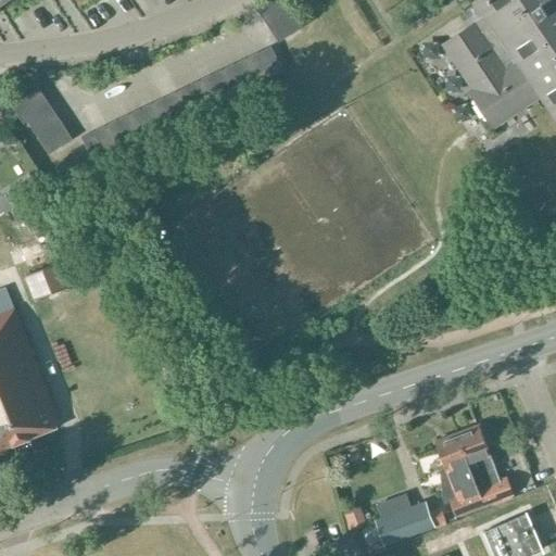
[(287,4),(283,0),(267,0),(256,8),(264,20),(287,4)]
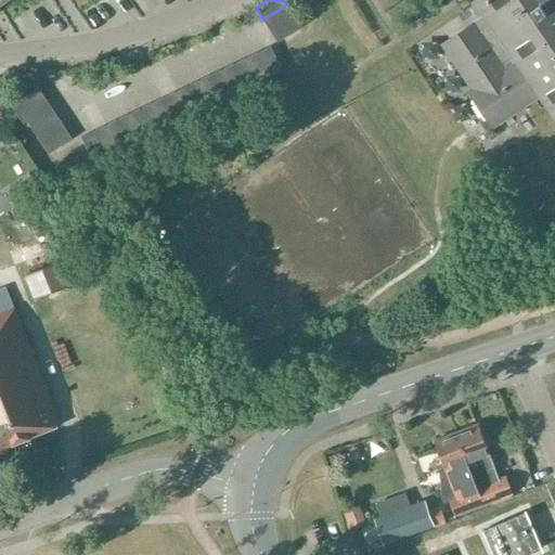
[(441,42),(474,90),(470,93),(475,100),(475,104),(482,115),(487,117),(491,125),(541,91),(554,112),(554,0),(508,0),(505,2),(503,0),(477,0),(475,2),(482,15),(441,42)]
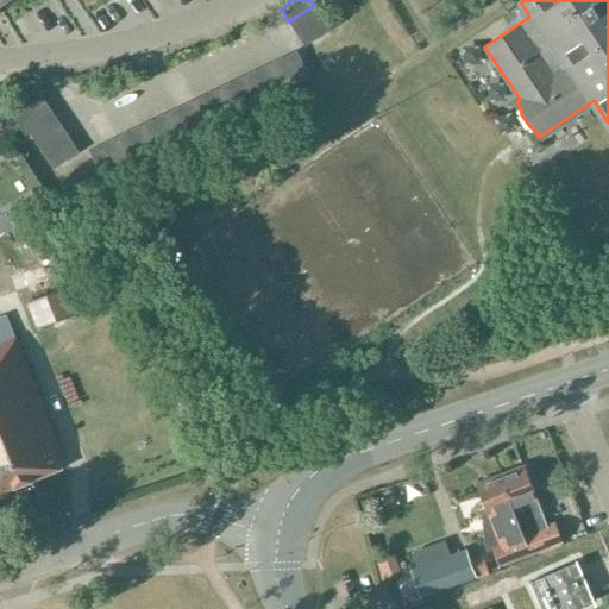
[(314,5),(289,22),(297,33),(306,27),(314,23),(322,17),(314,5)]
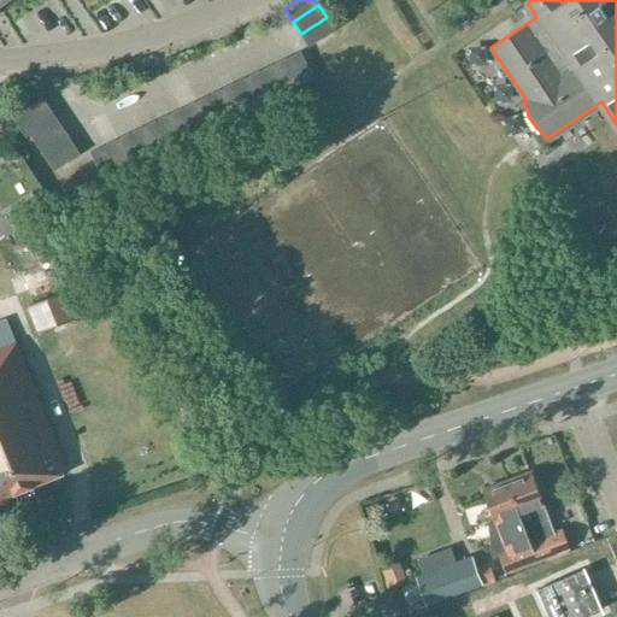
[(318,23),(327,35),(335,29),(327,17),(318,23)]
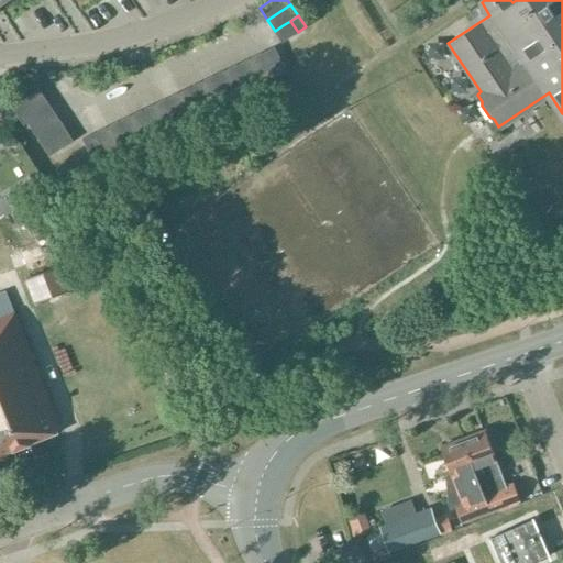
[(283,25),(290,37),(298,32),(290,21),(283,25)]
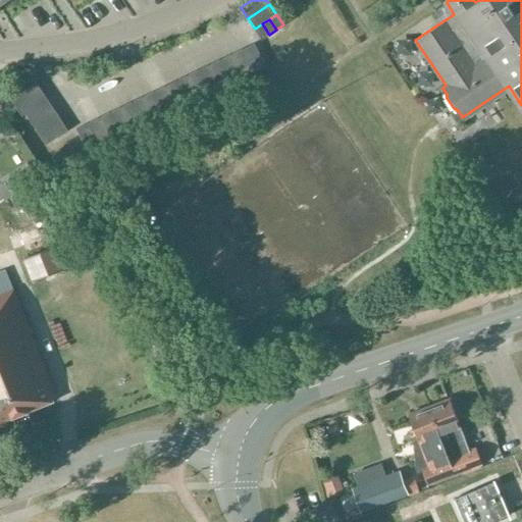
[(255,29),(262,39),(269,35),(262,23),(255,29)]
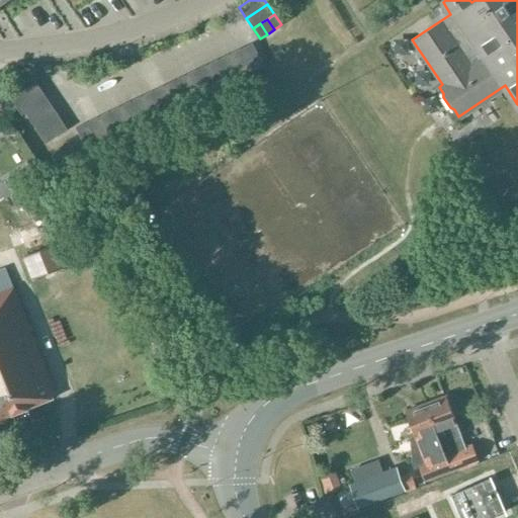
[(241,49),(245,57),(256,51),(252,42),(241,49)]
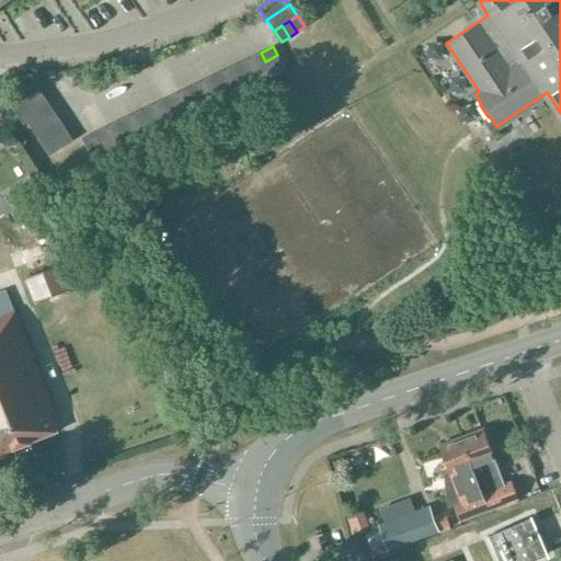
[(249,58),(261,83),(273,78),(268,69),(265,61),(261,53),(249,58)]
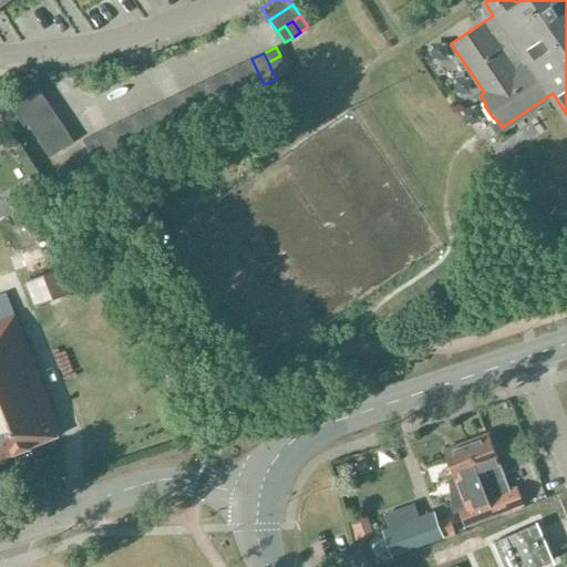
[(271,70),(285,64),(280,55),(268,62),(271,70)]
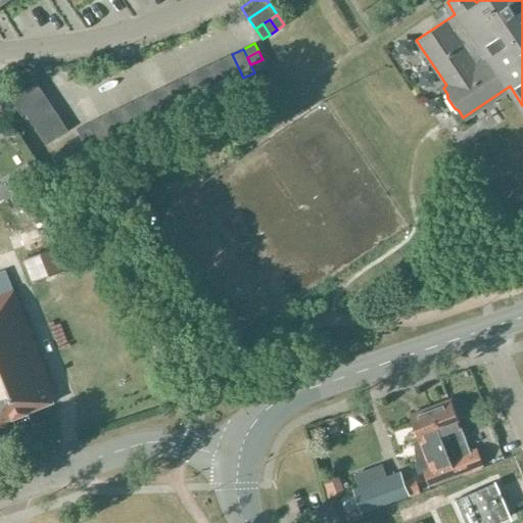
[(221,59),(232,83),(243,78),(232,54),(221,59)]
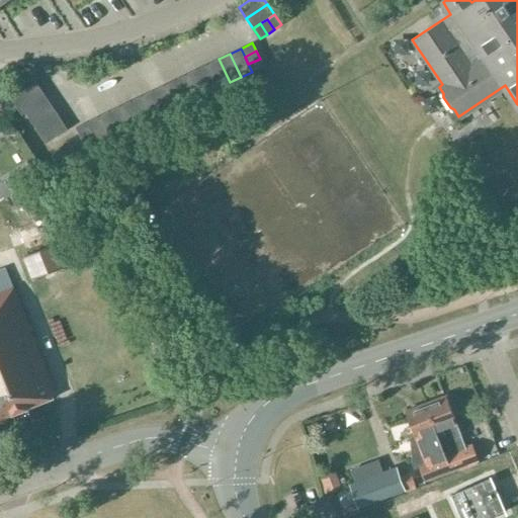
[(207,64),(219,88),(230,82),(219,59),(207,64)]
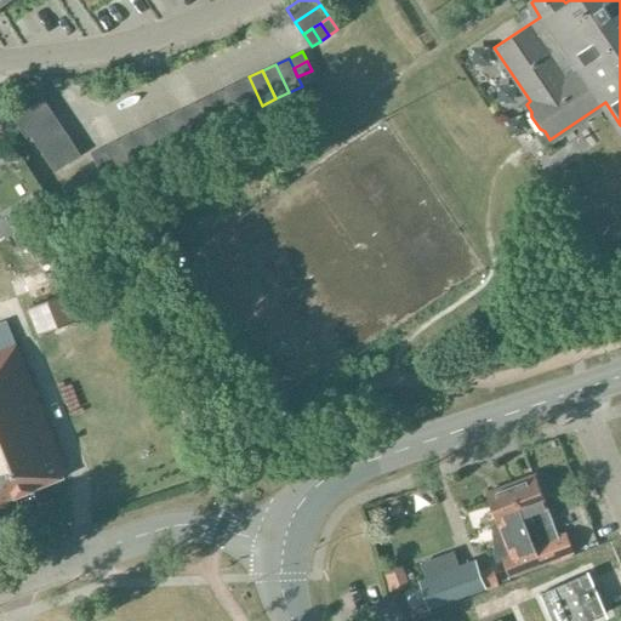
[(297,77),(302,86),(315,79),(312,70),(297,77)]
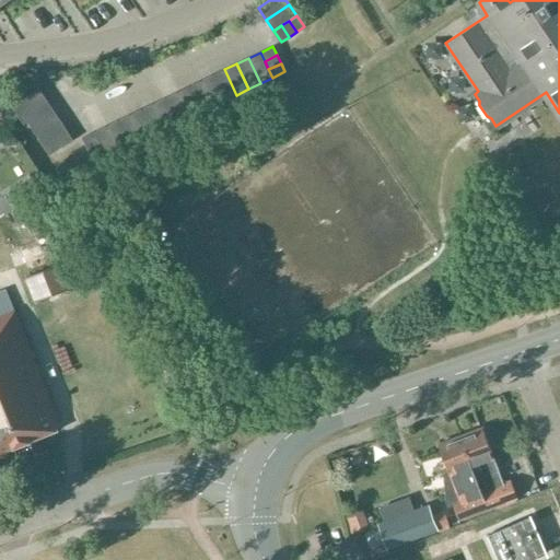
[(212,76),(224,101),(236,95),(224,69),(212,76)]
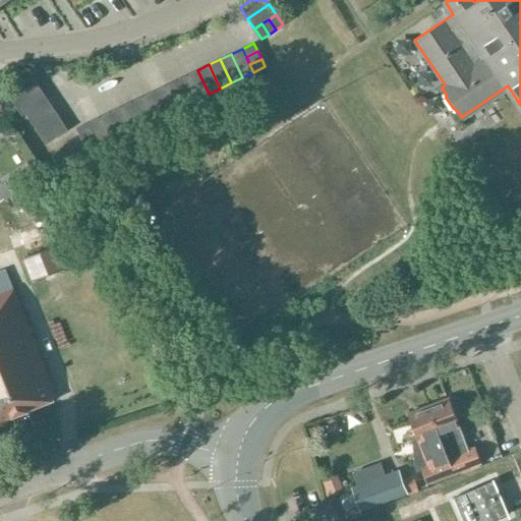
[(187,75),(198,99),(209,94),(197,70),(187,75)]
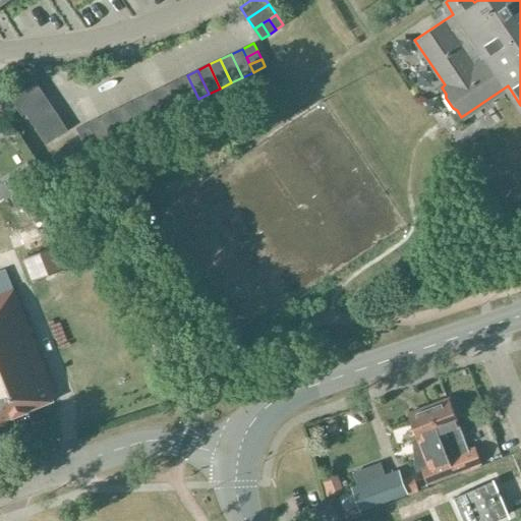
[(176,80),(187,104),(198,99),(187,75),(176,80)]
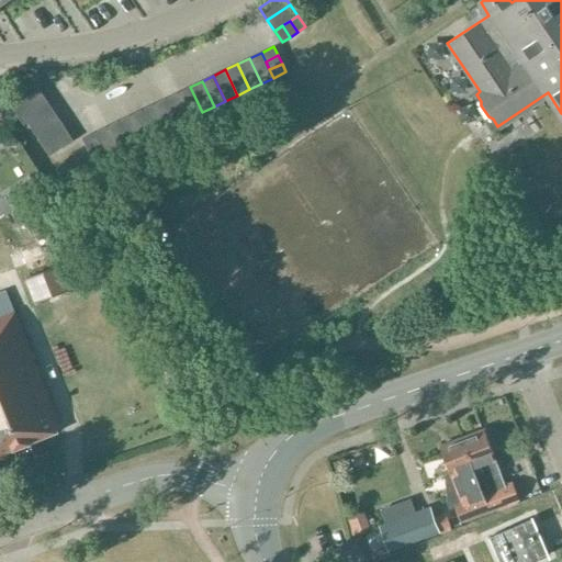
[(17,113),(43,94),(35,83),(9,101),(17,113)]
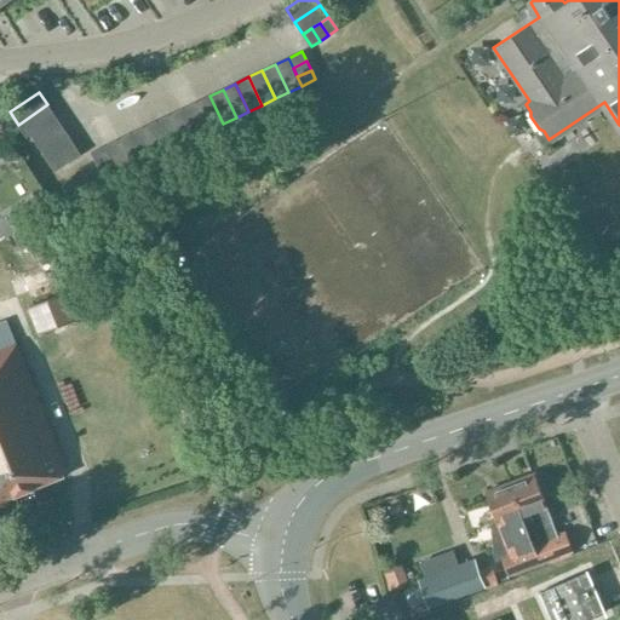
[(196,102),(210,130),(223,124),(210,96),(196,102)]
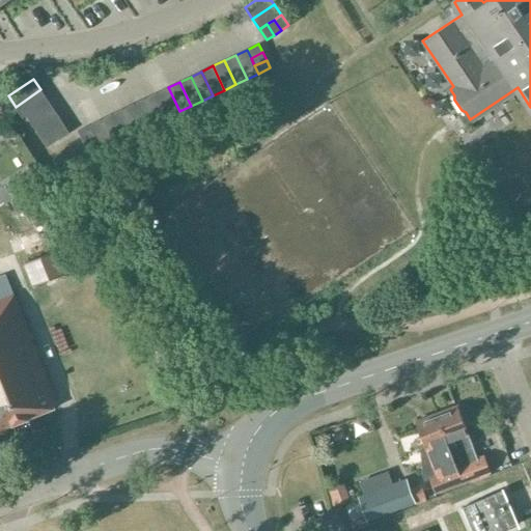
[(157,92),(168,116),(179,111),(168,87),(157,92)]
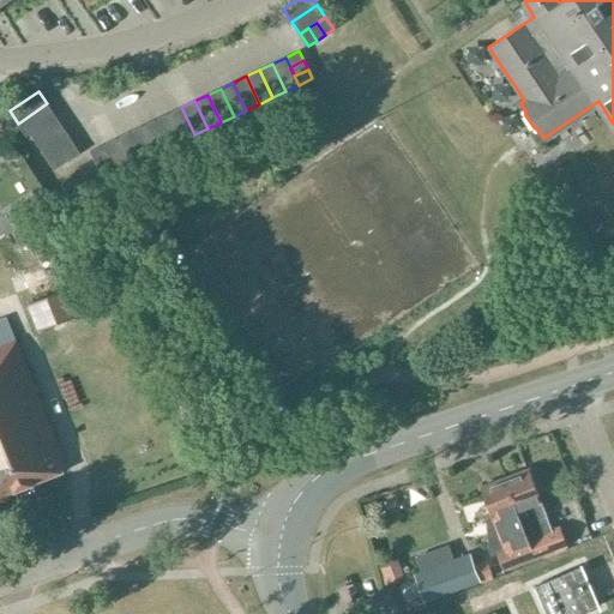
[(55,116),(47,103),(18,124),(26,136),(30,133),(55,116)]
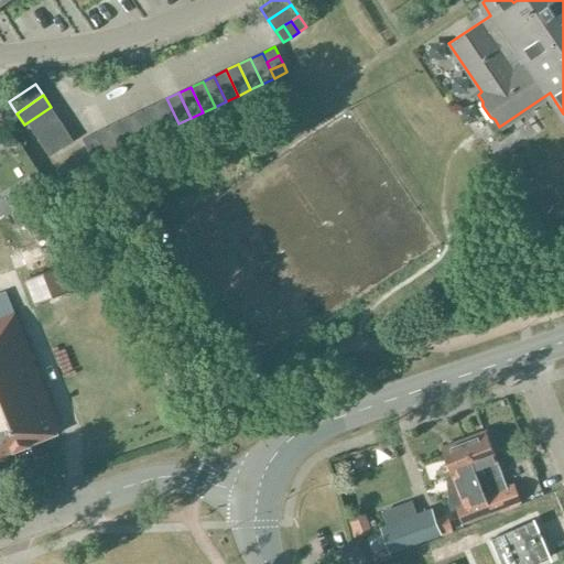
[(154,105),(166,130),(179,123),(166,98),(154,105)]
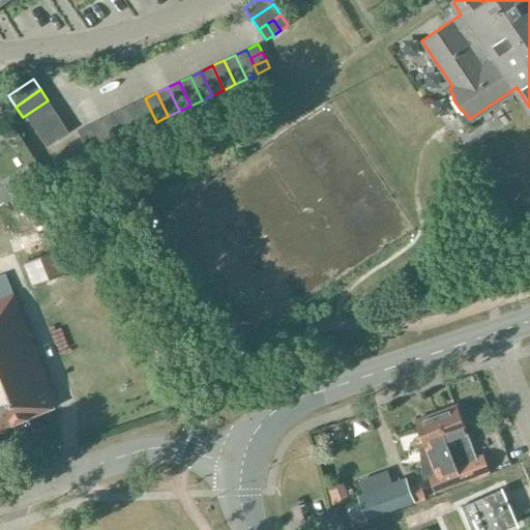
[(134,104),(146,127),(156,122),(145,98),(134,104)]
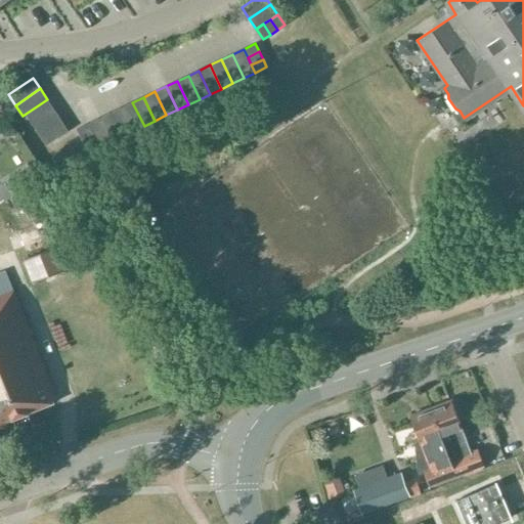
[(26,114),(32,124),(54,110),(47,99),(26,114)]
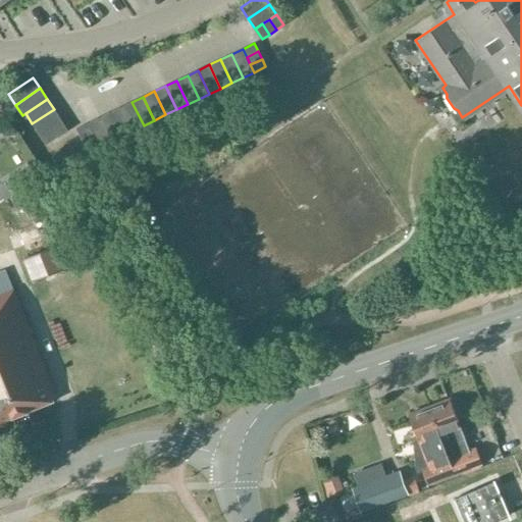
[(121,107),(133,131),(144,125),(132,102),(121,107)]
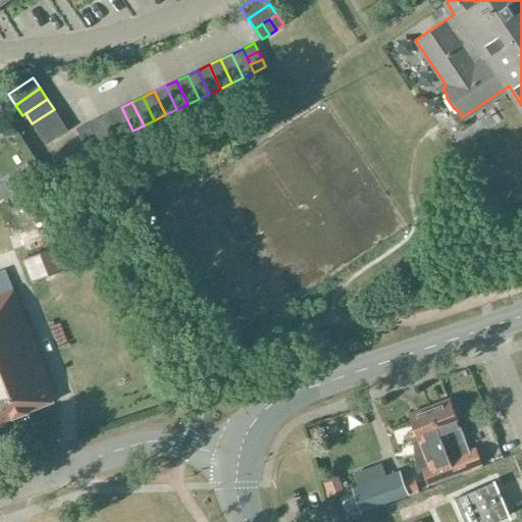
[(110,112),(121,136),(133,131),(121,107),(110,112)]
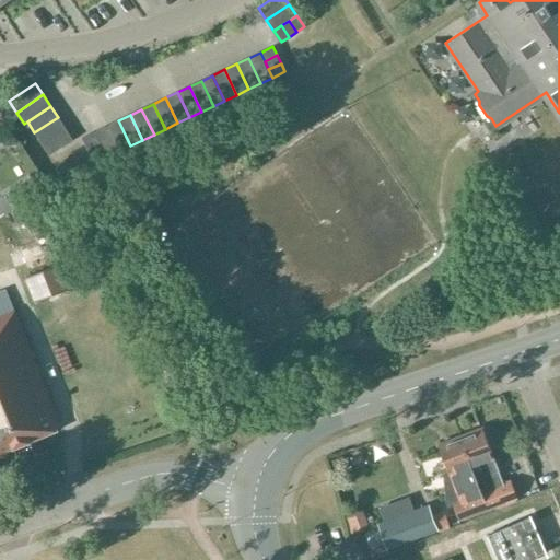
[(58,117),(34,132),(42,143),(50,138),(57,132),(65,127),(58,117)]
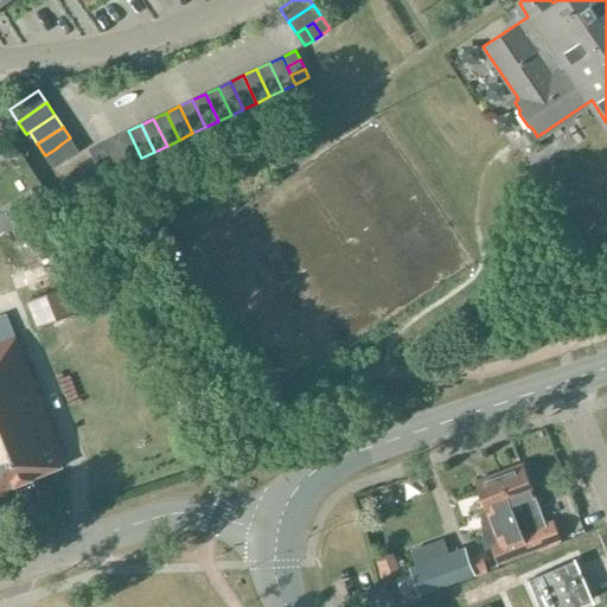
[(115,136),(128,164),(141,158),(128,131),(115,136)]
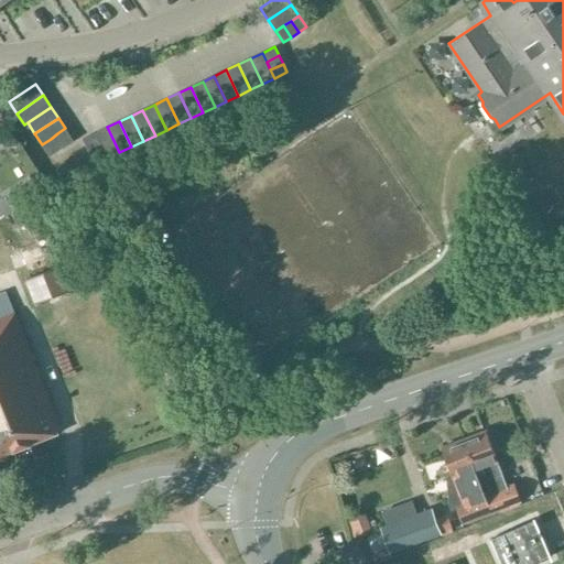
[(95,132),(99,141),(102,150),(107,159),(119,152),(107,127),(95,132)]
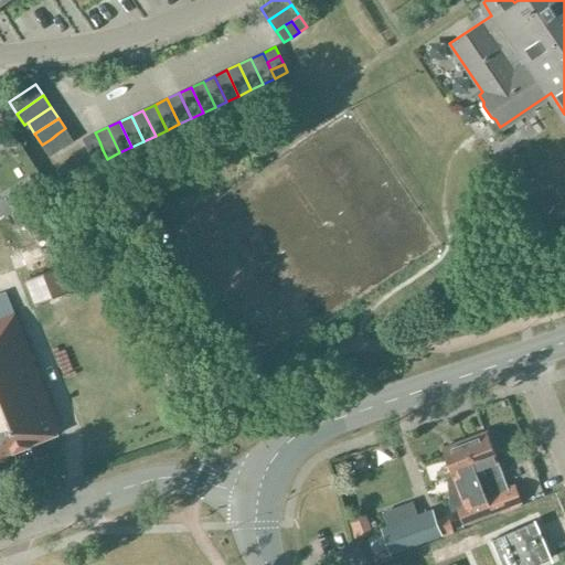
[(57,134),(65,146),(74,140),(65,128),(57,134)]
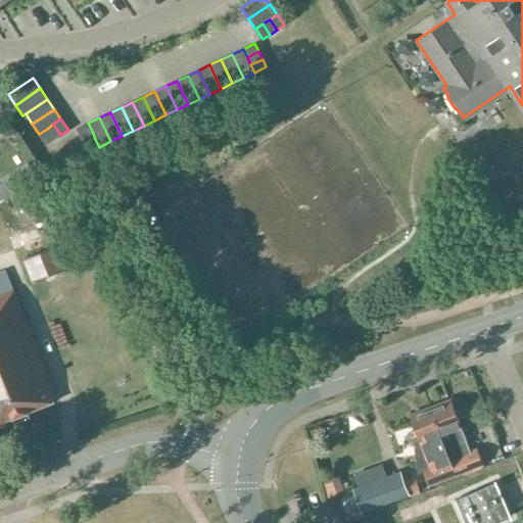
[(88,123),(77,129),(81,137),(92,131),(88,123)]
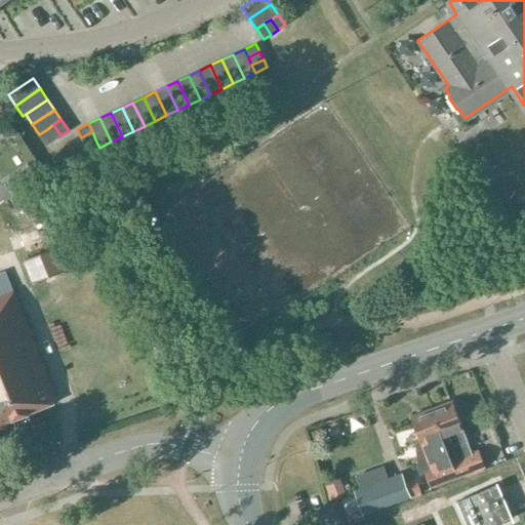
[(47,129),(54,139),(61,135),(53,124),(47,129)]
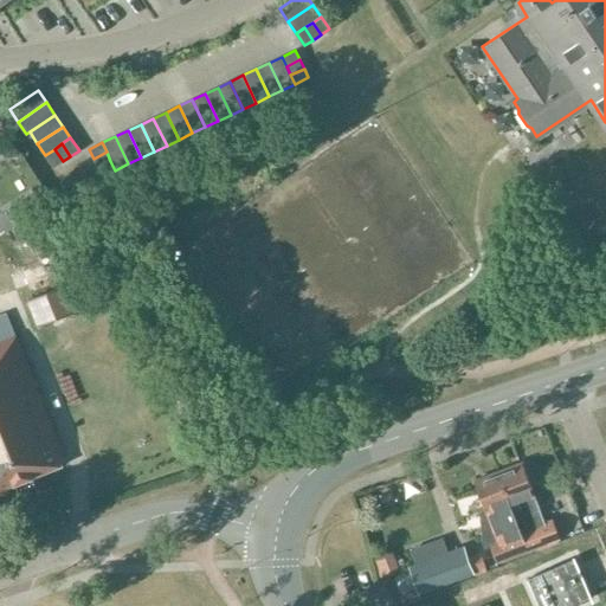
[(45,155),(53,167),(63,161),(55,149),(45,155)]
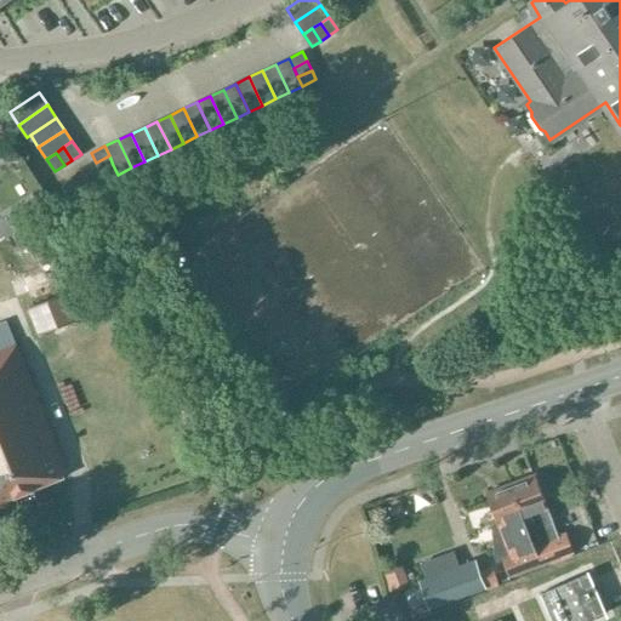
[(109,155),(96,163),(100,171),(113,165),(109,155)]
